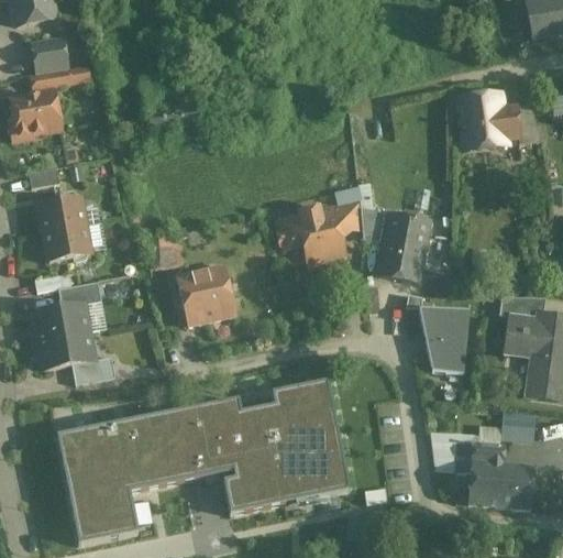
[(12,0),(17,26),(54,19),(50,0),(12,0)]
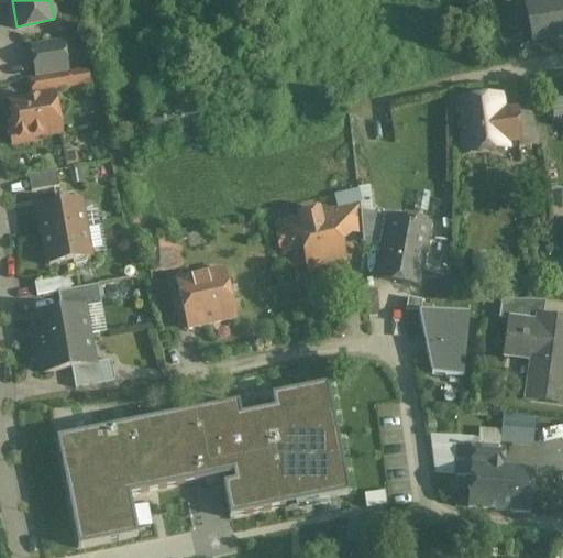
[(537,0),(525,2),(523,2),(531,37),(562,30),(562,0),(537,0)]
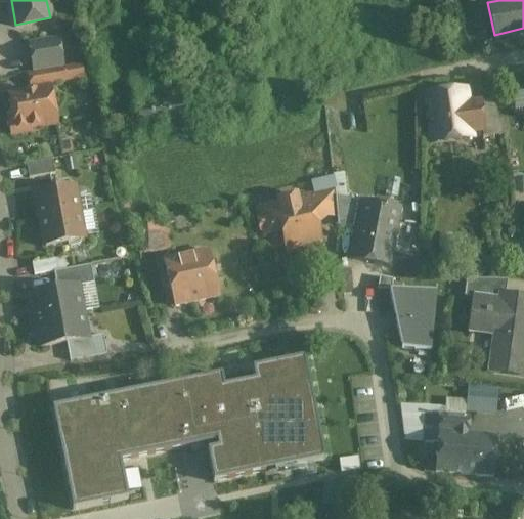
[(57,37),(30,42),(34,66),(62,61),(57,37)]
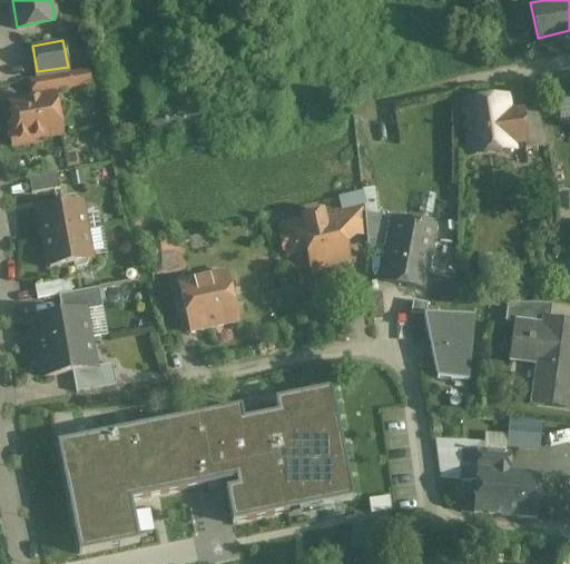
[(68,70),(31,77),(33,91),(71,85),(68,70)]
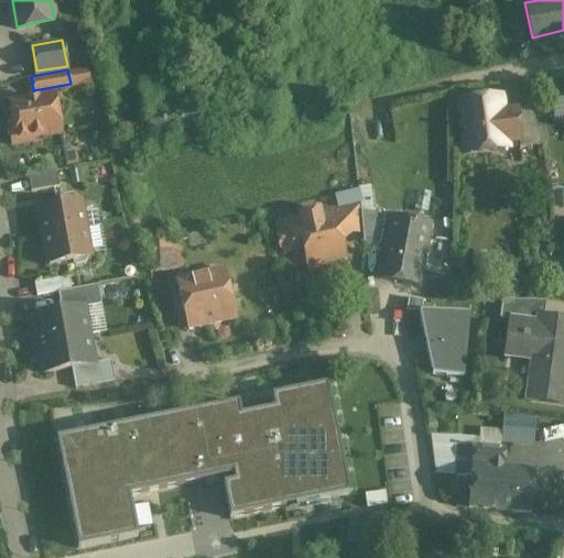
[(191,77),(145,84),(150,113),(148,115),(151,131),(203,123),(199,106),(195,107),(191,77)]
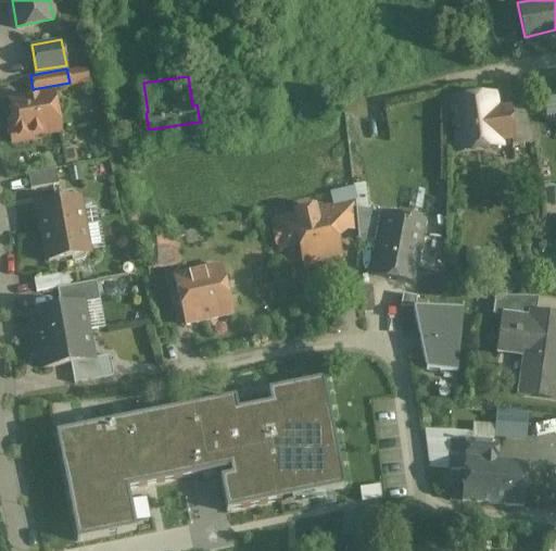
[(53,90),(10,98),(13,117),(9,119),(13,138),(32,134),(32,132),(60,127),(53,90)]
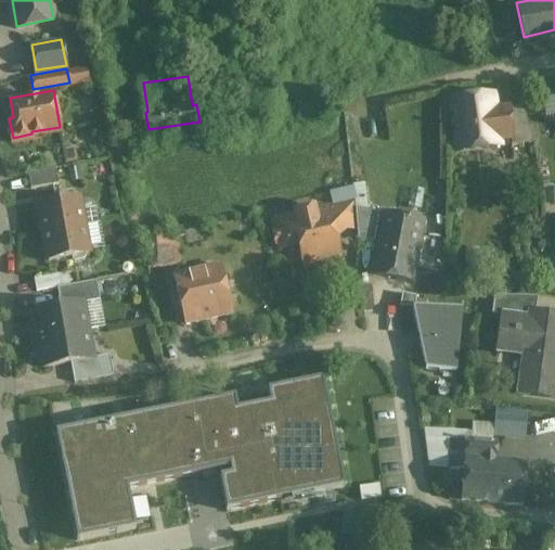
[(503,104),(493,105),(491,93),(453,98),(460,145),(498,141),(497,135),(511,132),(512,141),(532,139),(531,132),(529,124),(517,125),(517,122),(510,123),(507,106),(503,106),(503,104)]
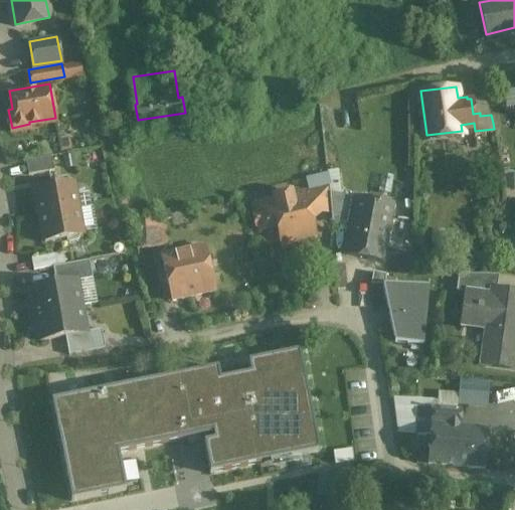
[(483,95),(471,96),(471,99),(473,114),(480,113),(480,116),(491,115),(483,95)]
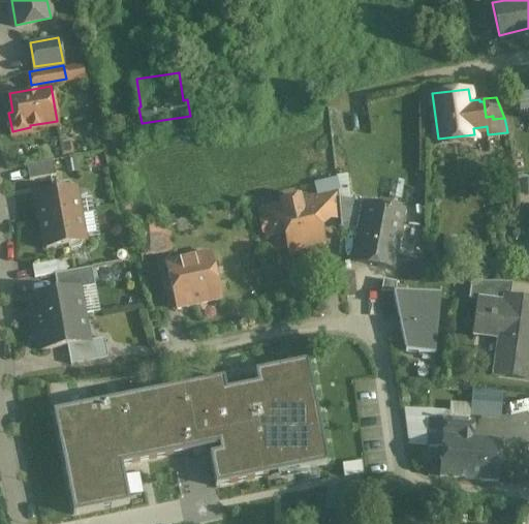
[(53,157),(27,162),(29,176),(55,172),(53,157)]
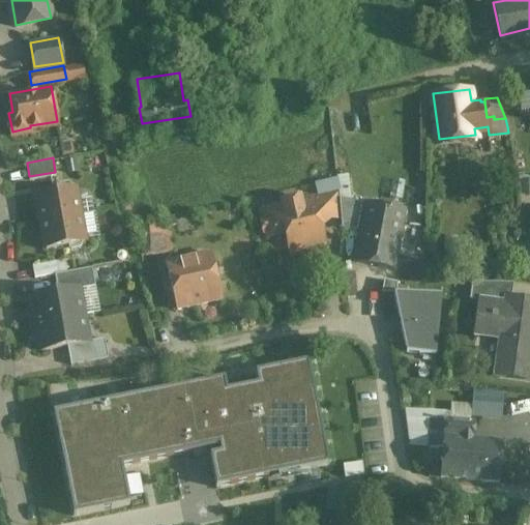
[(59,187),(36,192),(41,219),(80,212),(75,184),(70,185),(69,182),(68,181),(60,182),(59,184),(59,187)]
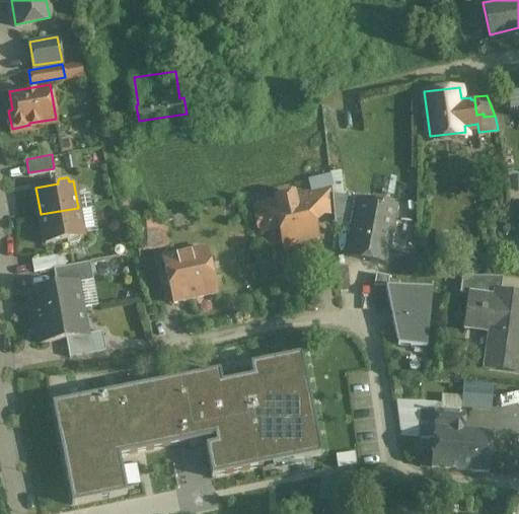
[(330,184),(317,188),(320,202),(318,204),(311,205),(314,215),(334,211),(331,191),(330,184)]
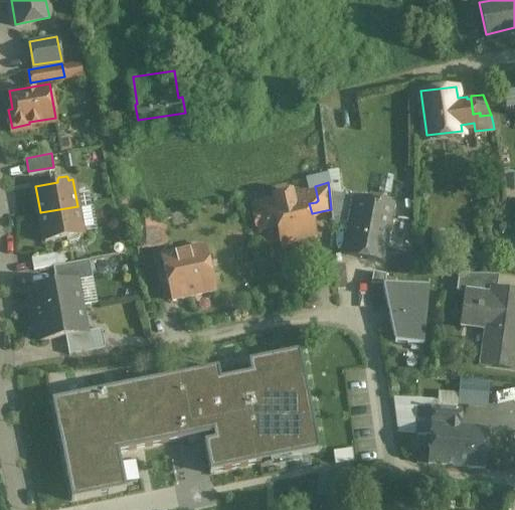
[(315,186),(291,191),(291,188),(274,192),(275,195),(253,200),(255,211),(253,212),(255,221),(258,220),(260,225),(279,221),(284,242),(316,235),(312,213),(309,203),(316,202),(318,200),(315,186)]
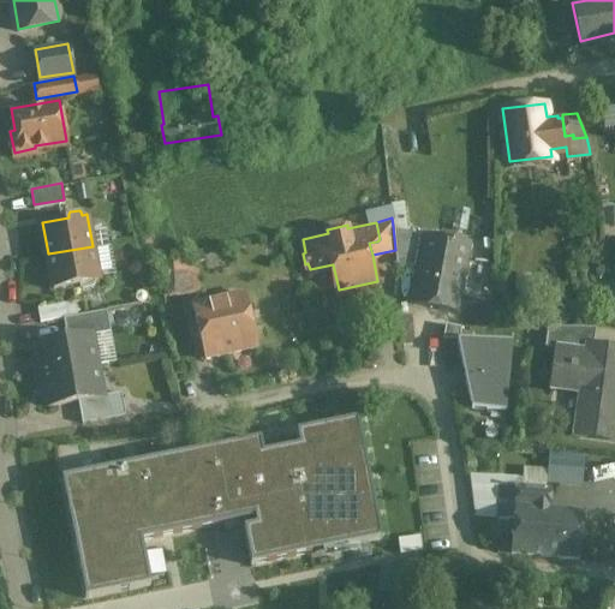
[(487,226),(458,222),(458,226),(457,226),(457,233),(485,237),(487,226)]
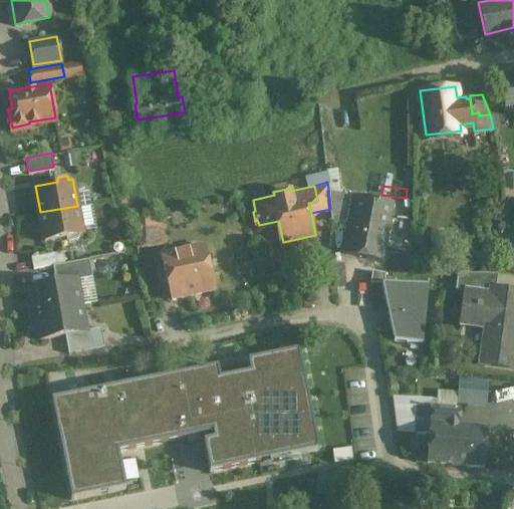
[(350,193),(328,189),(330,209),(331,218),(346,221),(350,193)]
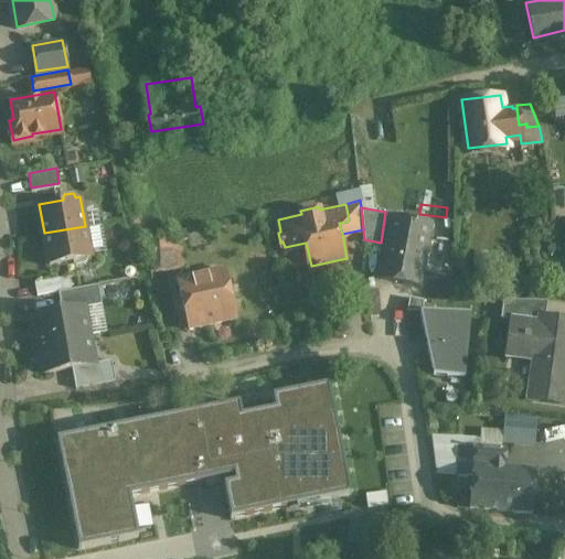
[(430,219),(392,212),(380,275),(418,282),(430,219)]
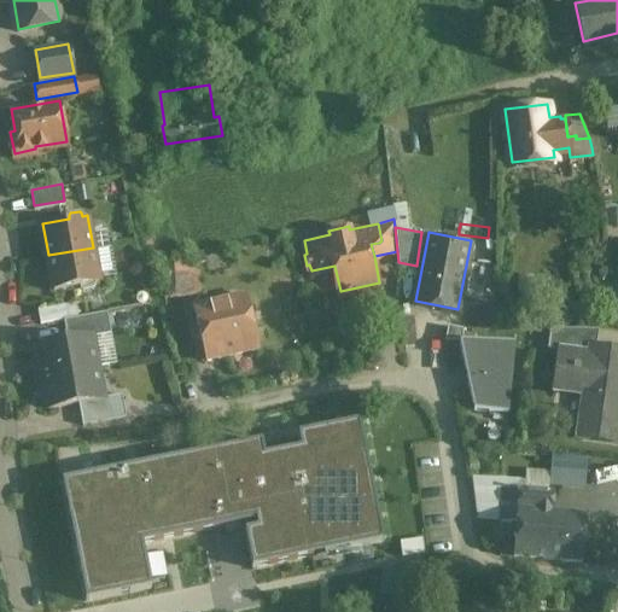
[(93,248),(48,255),(53,287),(81,283),(81,286),(83,287),(93,285),(94,284),(93,280),(98,279),(93,248)]
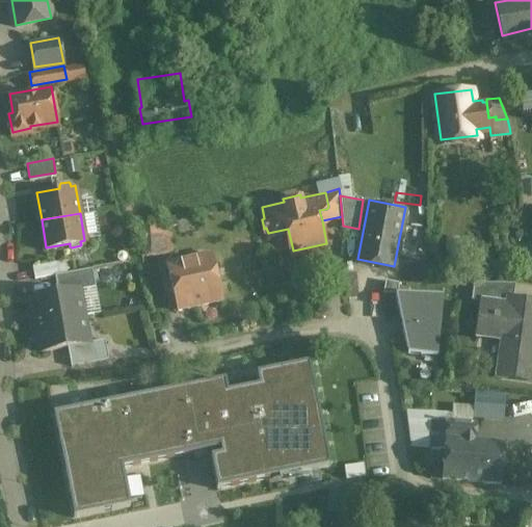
[(164,222),(140,224),(142,252),(167,252),(164,222)]
